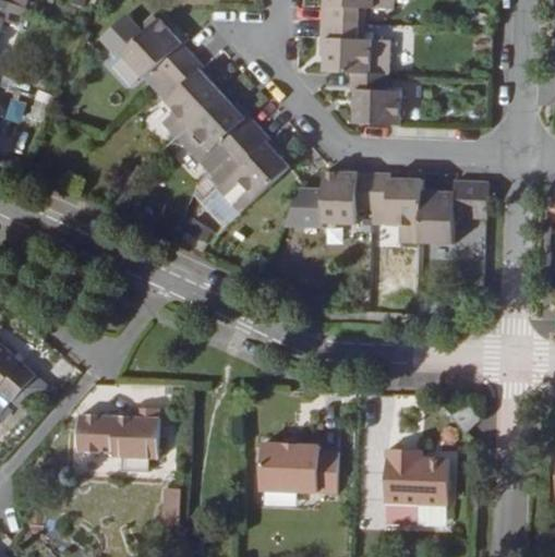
[(0,19),(14,23),(21,7),(0,0),(0,19)]
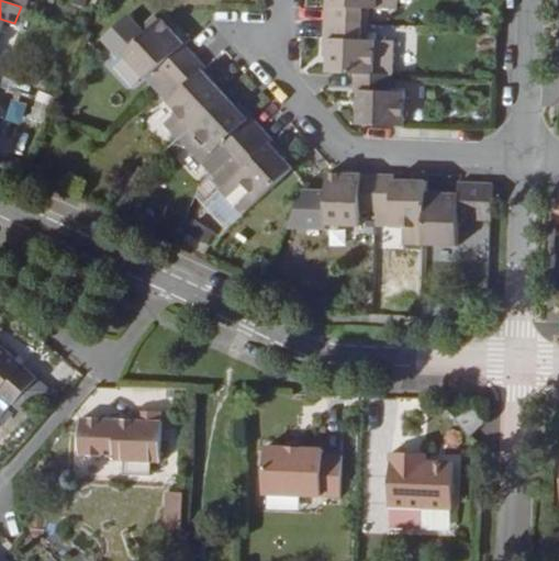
[(323,19),(358,21),(359,4),(394,6),(394,0),(325,0),(326,1),(323,2),(323,19)]
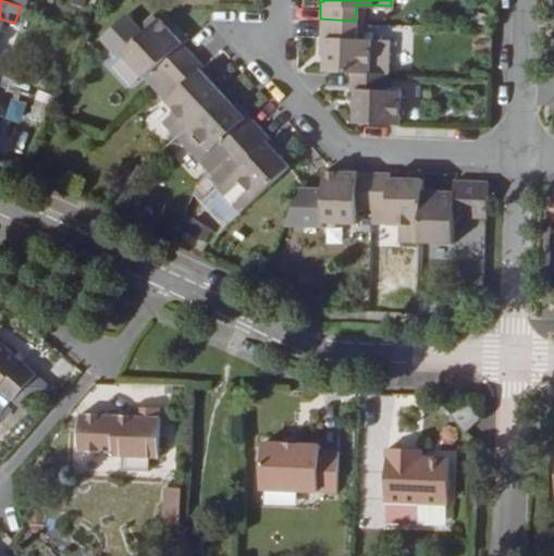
[(152,65),(162,76),(189,51),(158,17),(122,51),(143,75),(152,65)]
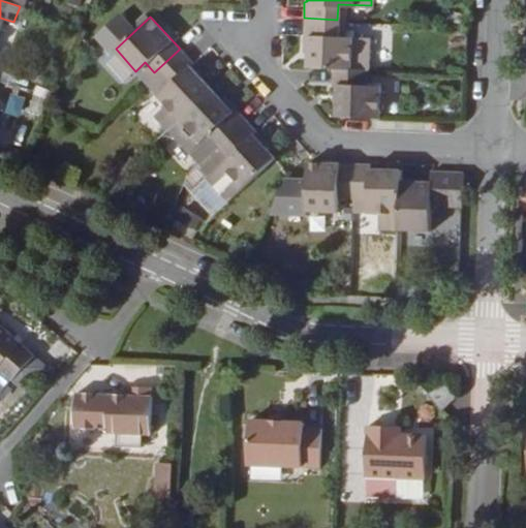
[(365,67),(368,67),(368,36),(337,35),(337,20),(304,18),(303,34),(306,35),(305,64),(331,65),(365,67)]
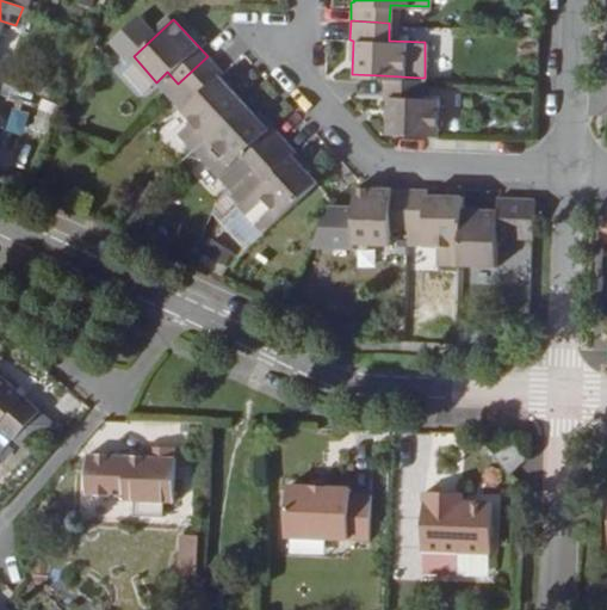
[(178,133),(191,147),(204,134),(241,100),(218,75),(222,73),(208,56),(178,84),(191,98),(180,109),(191,119),(178,133)]
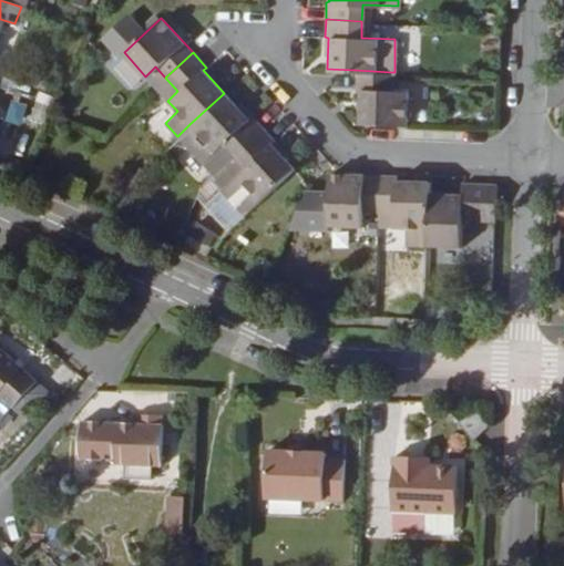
[(358,121),(403,124),(404,91),(391,90),(391,72),(355,70),(355,89),(359,90),(358,121)]
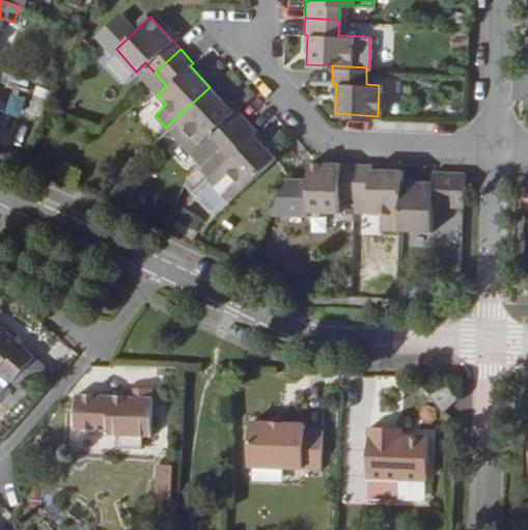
[(177,116),(166,128),(187,150),(209,131),(219,143),(245,119),(233,108),(231,110),(210,87),(177,116)]
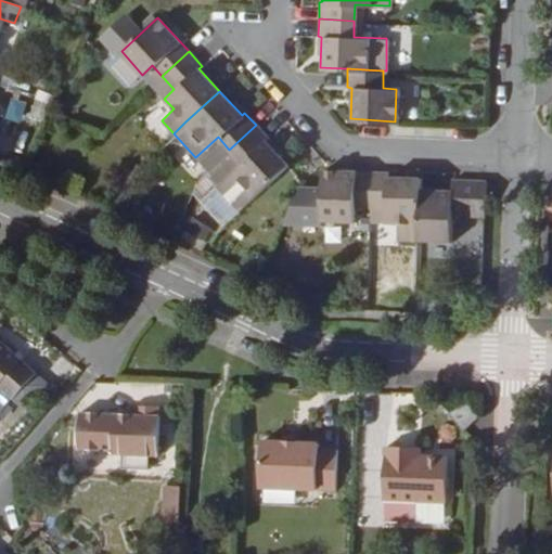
[(241,160),(217,183),(240,207),(285,164),(265,139),(267,138),(256,125),(229,150),(241,160)]
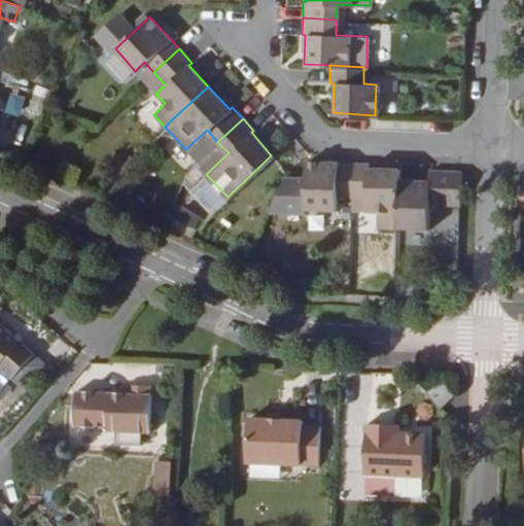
[(207,130),(185,149),(197,161),(217,142),(207,130)]
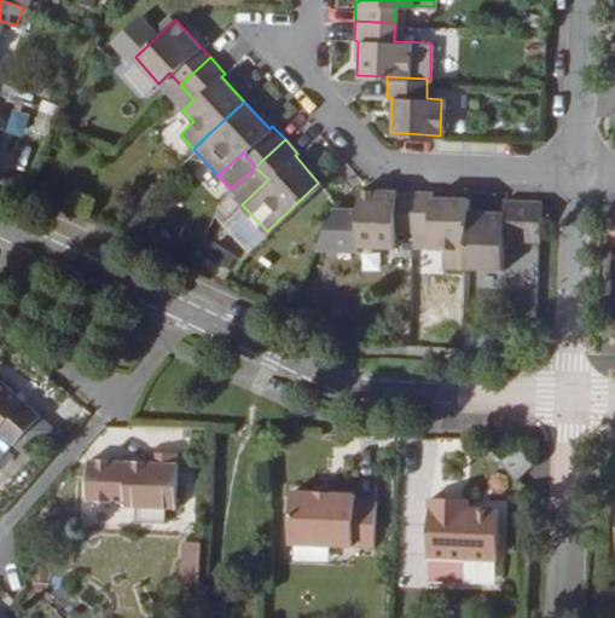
[(231,189),(230,191),(242,204),(268,179),(255,167),(231,189)]
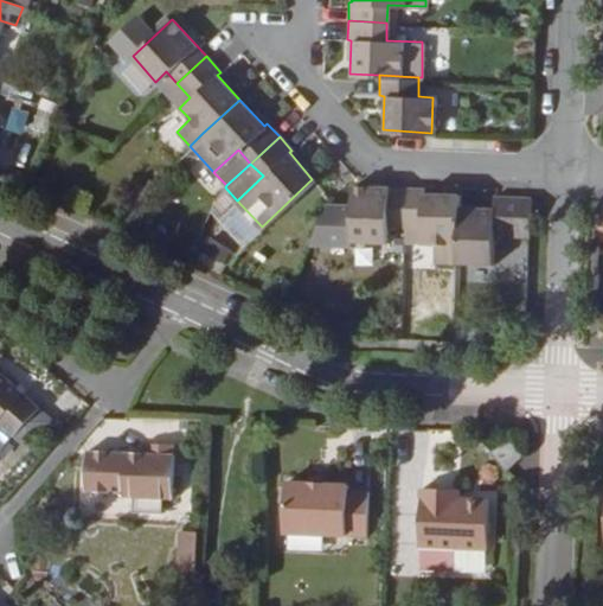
[(384,225),(402,227),(403,187),(350,185),(347,238),(383,241),(384,225)]
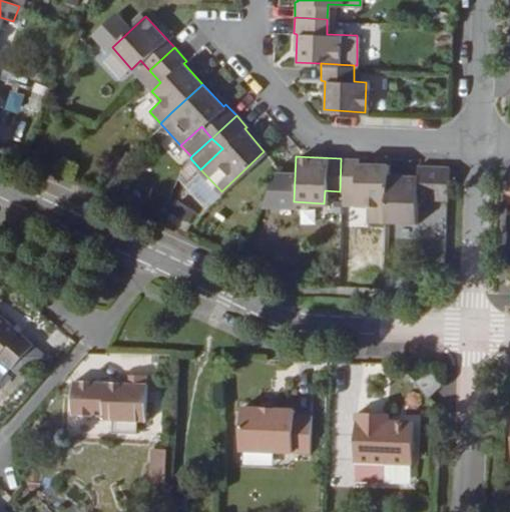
[(367,220),(385,220),(387,173),(387,163),(356,162),(355,158),(341,158),(340,191),(355,192),(355,204),(367,204),(367,220)]
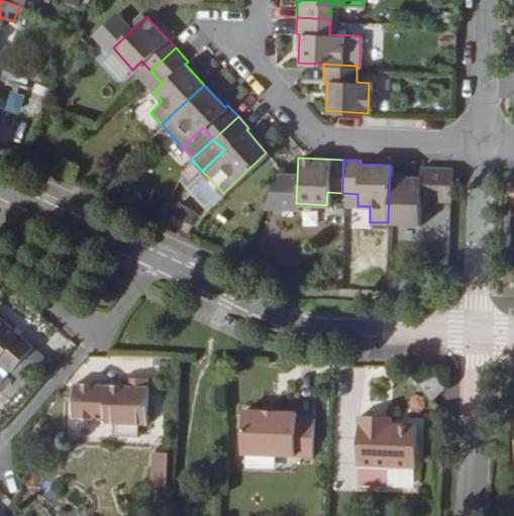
[(418,200),(450,201),(451,167),(419,167),(419,176),(390,175),(388,222),(417,223),(418,200)]
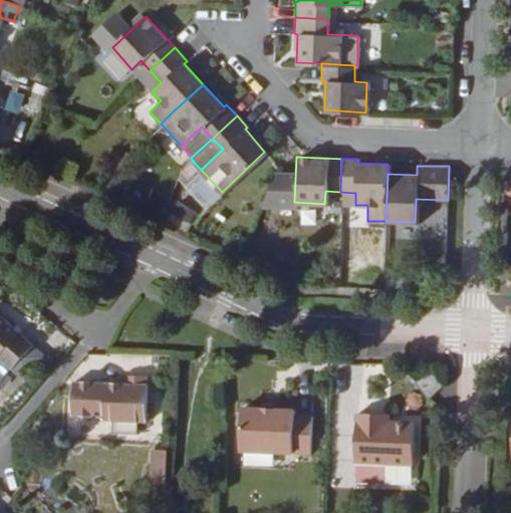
[(340,192),(339,205),(355,205),(355,193),(340,192)]
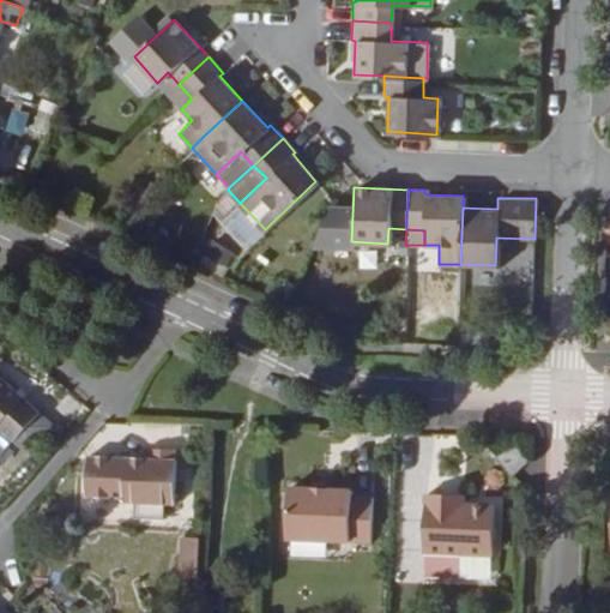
[(281,258),(271,277),(284,283),(294,264),(281,258)]
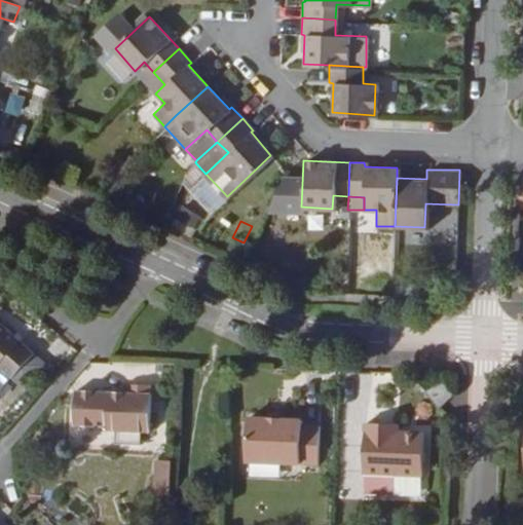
[(0,367),(11,376),(34,352),(0,323),(0,367)]
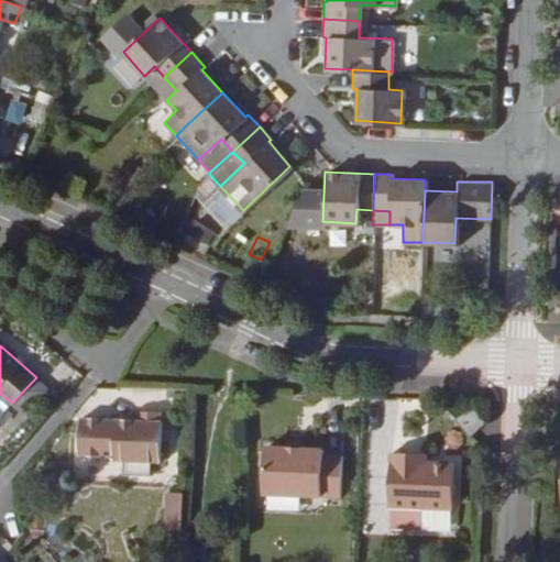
[(0,414),(1,415),(12,403),(0,393),(0,414)]
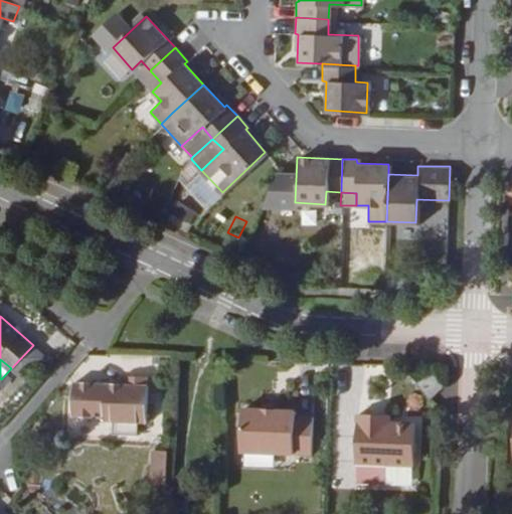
[(414,385),(429,399),(442,387),(428,372),(414,385)]
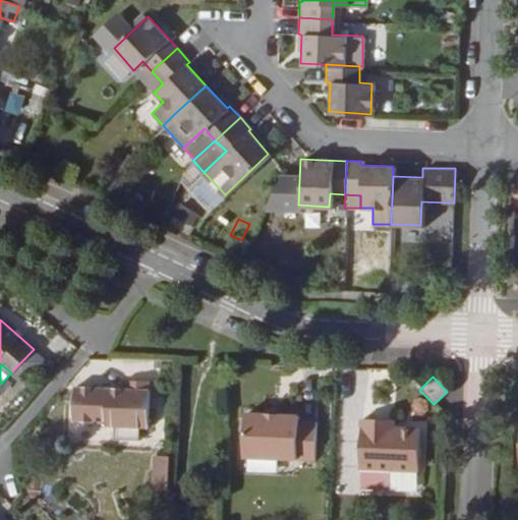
[(124,388),(148,389),(149,380),(124,378),(124,383),(124,388)]
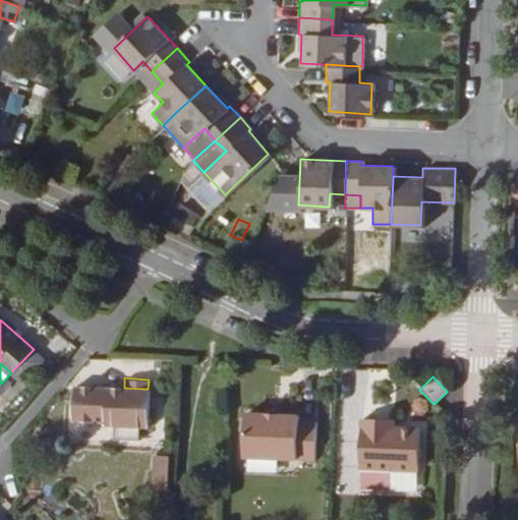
[(147,425),(148,389),(124,388),(104,387),(74,385),(73,418),(104,419),(104,424),(112,424),(147,425)]
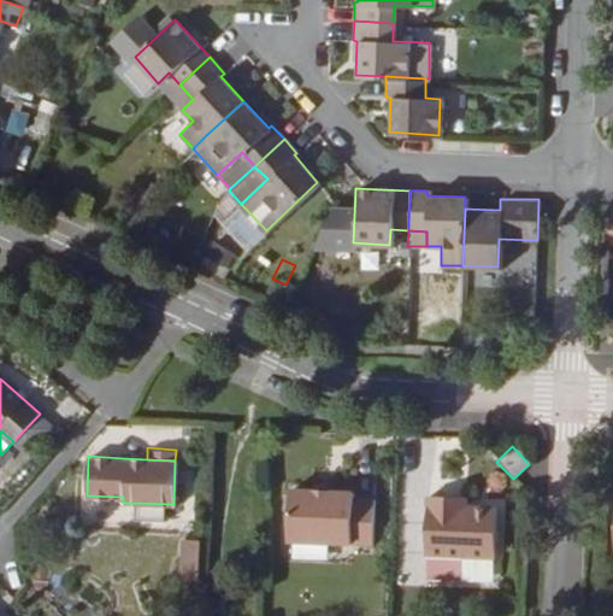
[(326,497),(312,497),(288,497),(287,546),(370,549),(371,505),(351,505),(351,498),(326,497)]
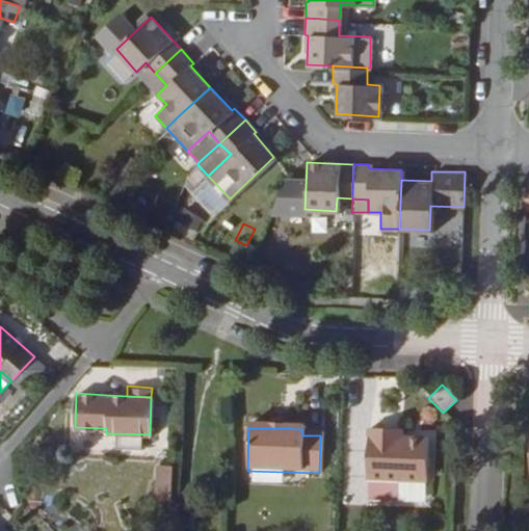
[(386,437),(386,429),(367,428),(365,479),(398,480),(425,481),(428,481),(429,440),(400,439),(386,437)]
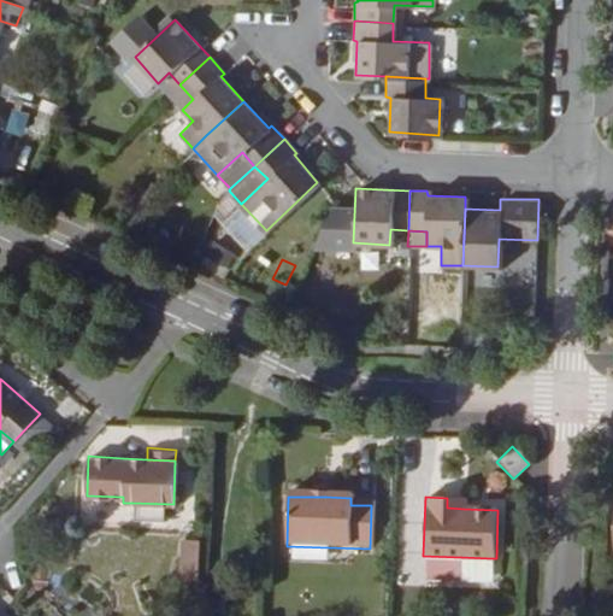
[(464,499),(447,498),(447,508),(464,509),(464,499)]
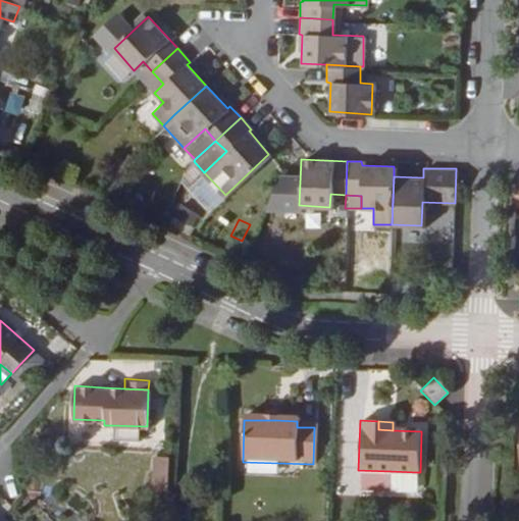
[(138,426),(112,425),(112,438),(138,438),(138,426)]
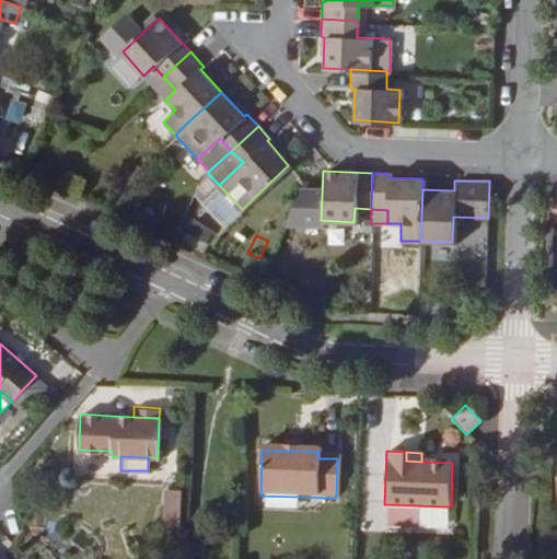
[(182,528),(183,493),(167,491),(165,528),(182,528)]
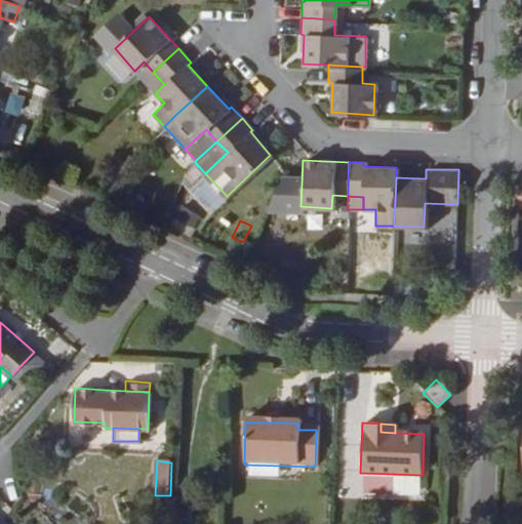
[(419,475),(393,474),(392,494),(418,495),(419,475)]
